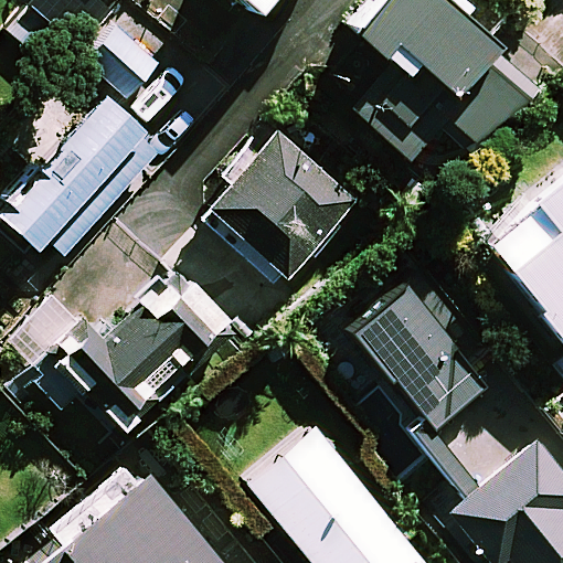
[(244,0),(257,11),(266,0),(244,0)]
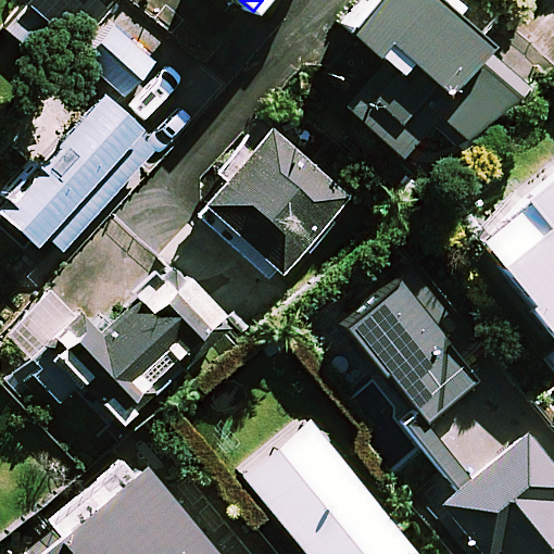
[(490,45),(440,0),(366,0),(345,23),(377,52),(387,42),(408,62),(373,100),(400,124),(435,86),(444,95),(490,45)]
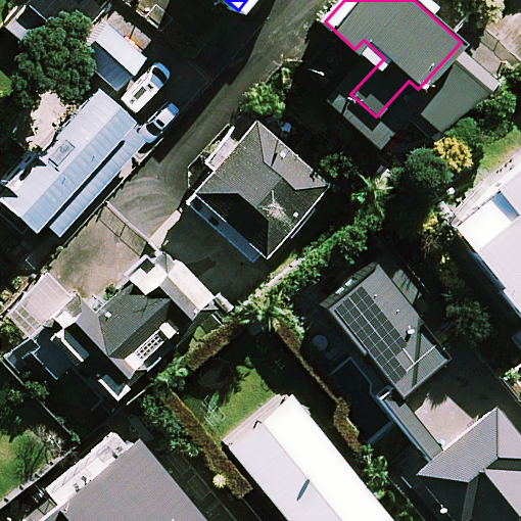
[(83,57),(119,90),(169,36),(133,3),(83,57)]
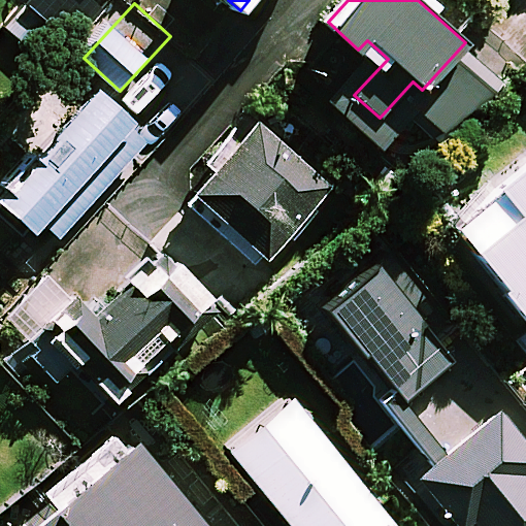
[(153,139),(97,88),(0,193),(0,203),(34,235),(45,223),(62,238),(153,139)]
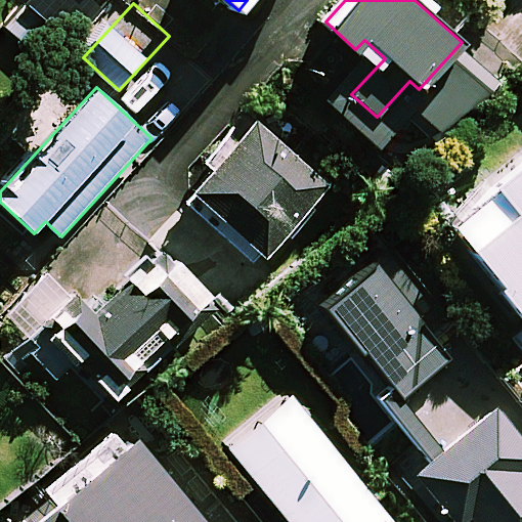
[(193,191),(264,257),(331,185),(259,120),(193,191)]
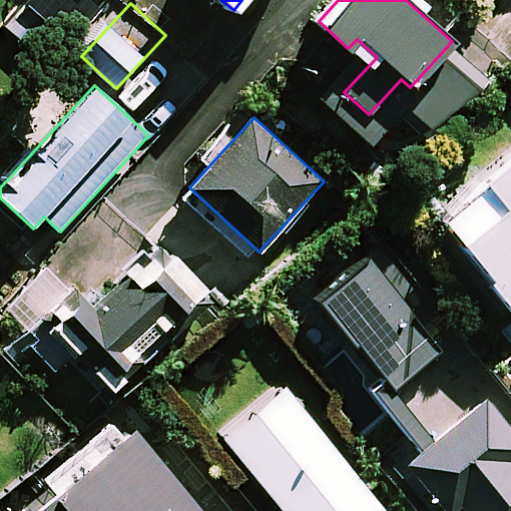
[(510,153),(480,179),(506,210),(456,250),(510,318),(510,153)]
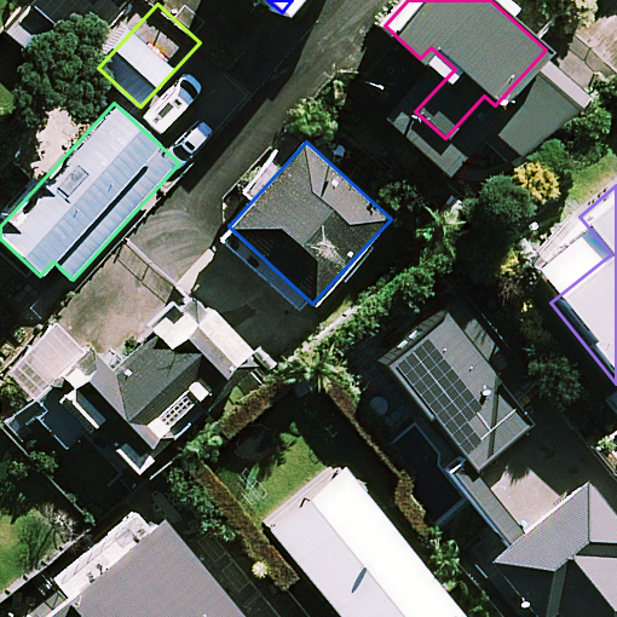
[(137,471),(257,362),(195,297),(115,370),(93,346),(30,404),(71,448),(96,426),(137,471)]
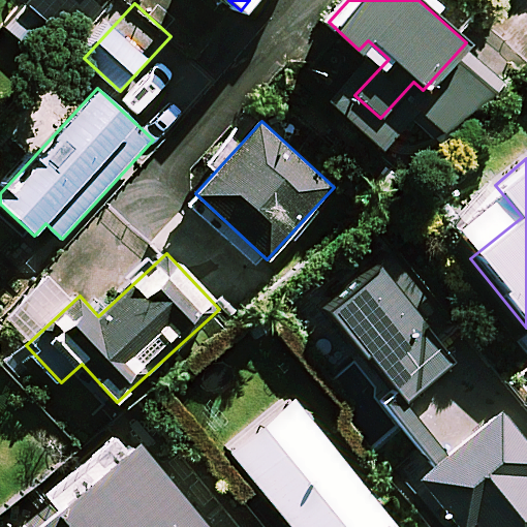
[(395,262),(327,321),(394,397),(382,406),(428,459),(446,442),(417,410),(466,368),(429,324),(440,314),(395,262)]
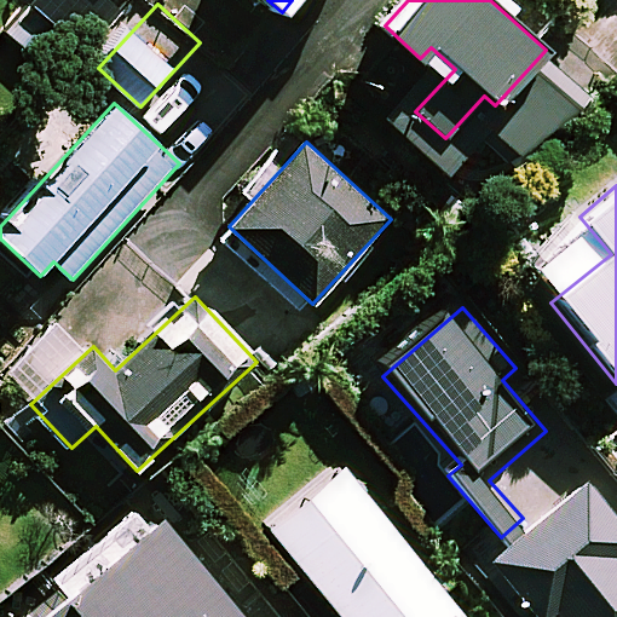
[(281,530),(351,616),(473,616),(353,471),(281,530)]
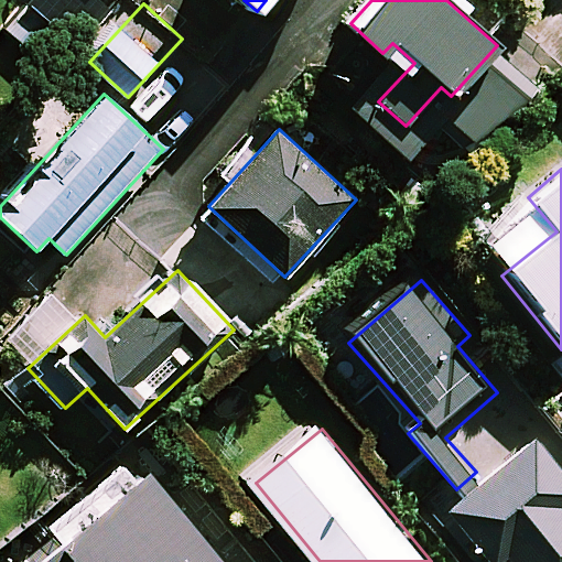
[(561,561),(561,466),(538,438),(449,510),(490,561),(499,561),(508,555),(512,561),(561,561)]
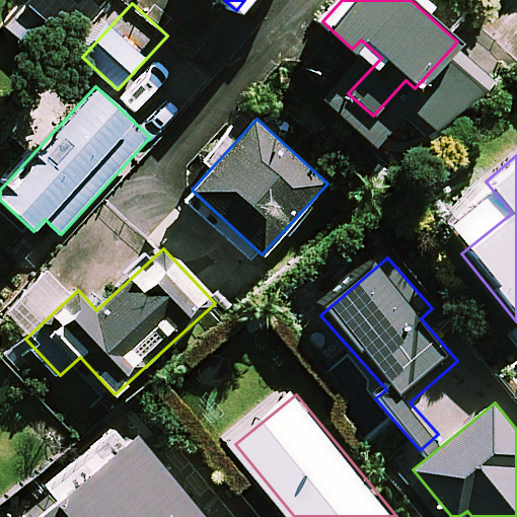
[(27,516),(216,516),(141,426),(27,516)]
